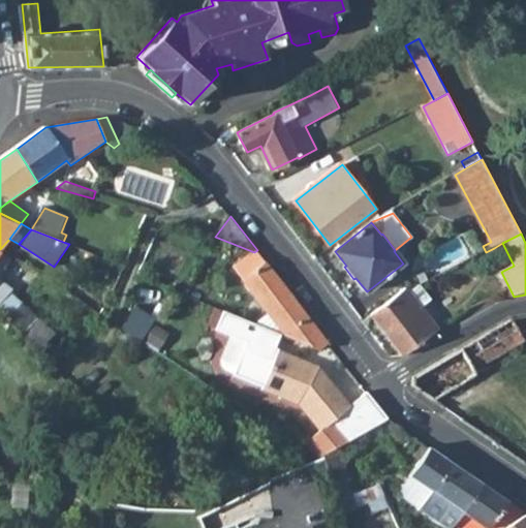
[(0,278),(1,277),(9,258),(0,250),(0,278)]
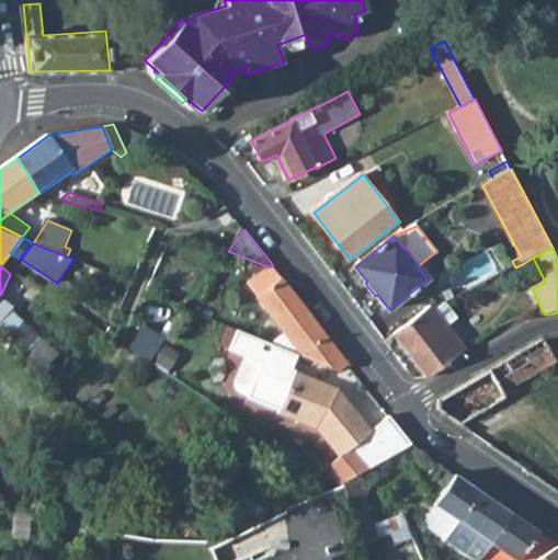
[(337,372),(348,363),(273,265),(270,267),(248,284),(284,332),(299,353),(296,355),(337,372)]
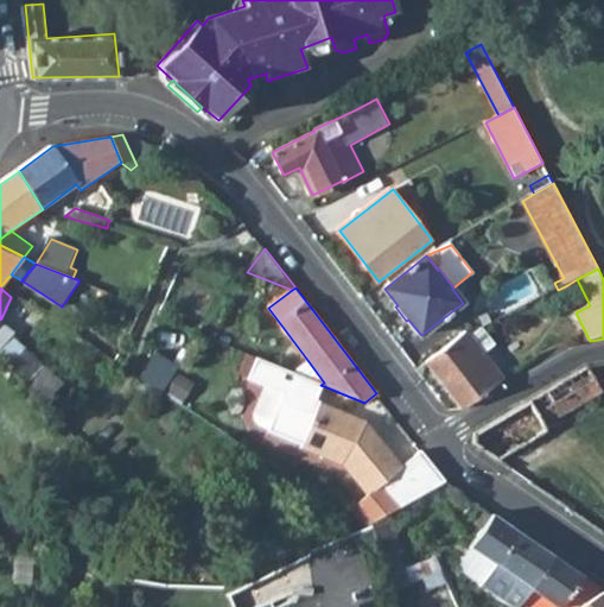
[(0,347),(11,337),(0,327),(0,347)]
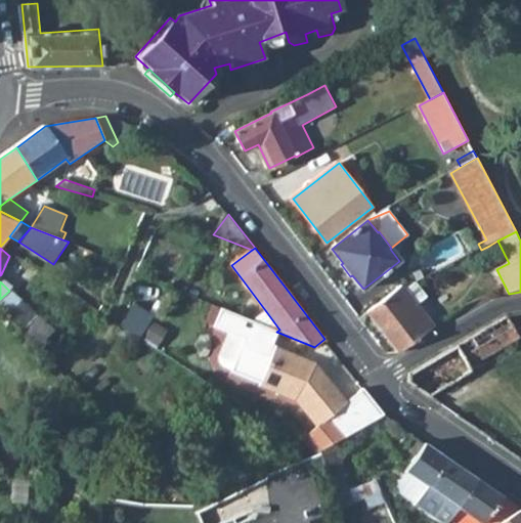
[(405,289),(420,307),(429,298),(418,282),(405,289)]
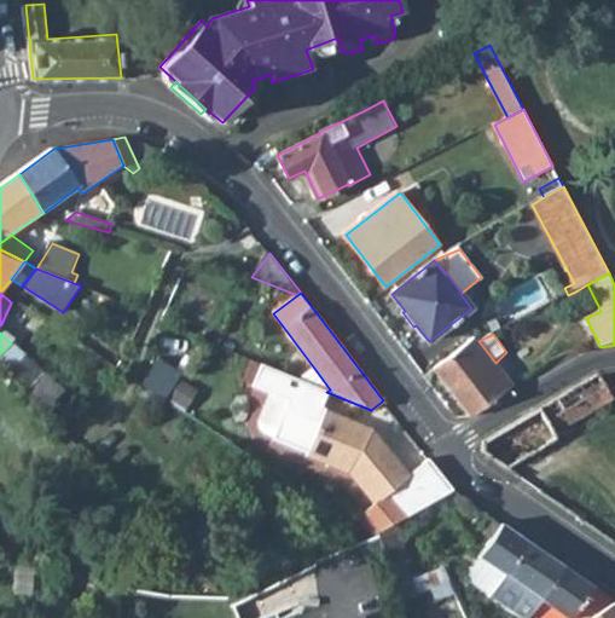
[(435,369),(473,417),(514,386),(495,363),(479,341),(476,338),(435,369)]
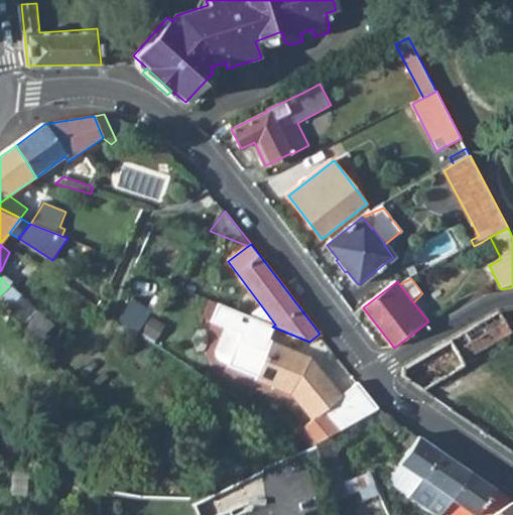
[(39,341),(54,327),(9,286),(0,294),(0,299),(9,308),(6,311),(39,341)]
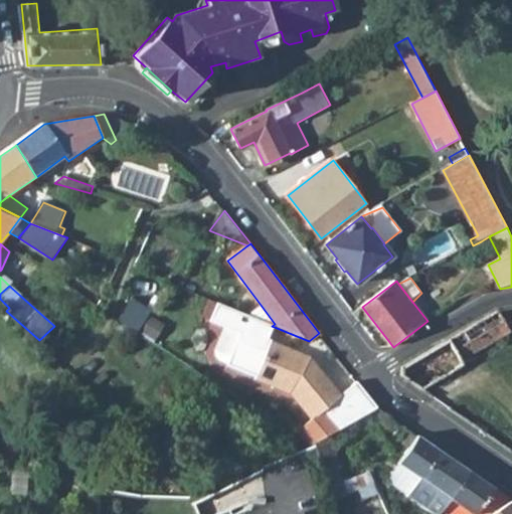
[(148,316),(152,310),(134,297),(119,319),(138,332),(140,329),(148,316)]
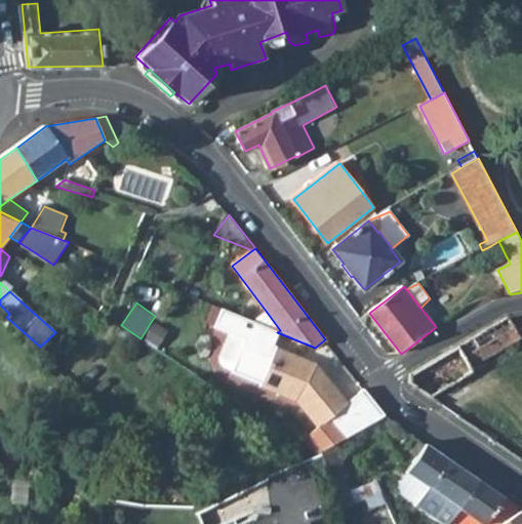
[(251,321),(224,309),(215,327),(230,332),(246,339),(233,370),(233,372),(262,385),(261,387),(296,402),(319,428),(300,442),(318,454),(321,452),(338,443),(349,438),(387,416),(365,390),(348,403),(315,366),(271,347),(277,332),(251,321)]
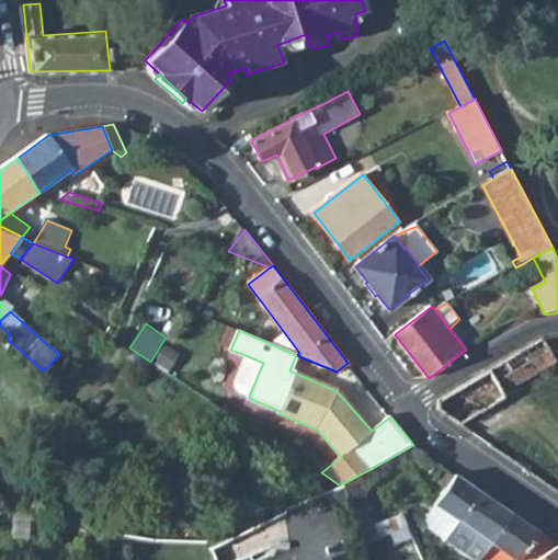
[(269,343),(296,355),(299,353),(284,332),(269,343)]
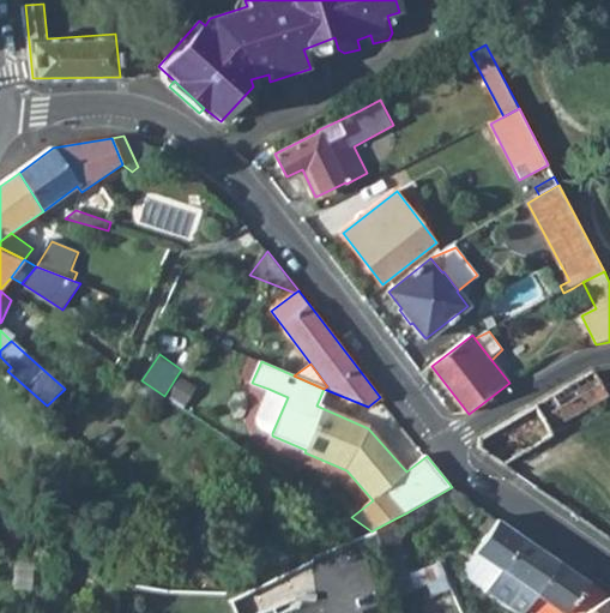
[(595,370),(608,392),(609,391),(609,367),(595,370)]
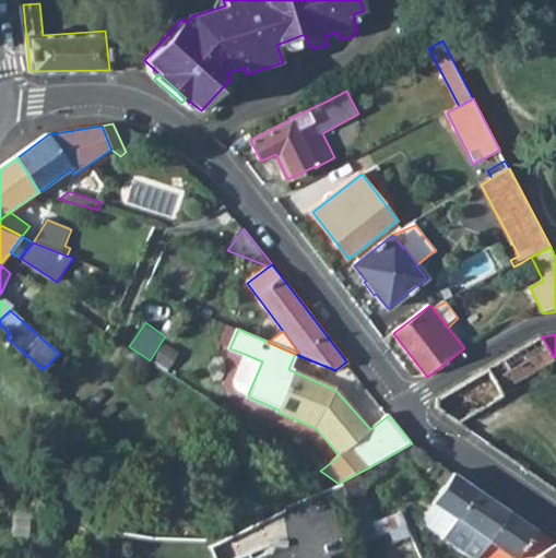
[(506,396),(503,392),(555,361),(555,359),(554,357),(542,336),(488,367),(437,398),(437,407),(460,424),(506,396)]
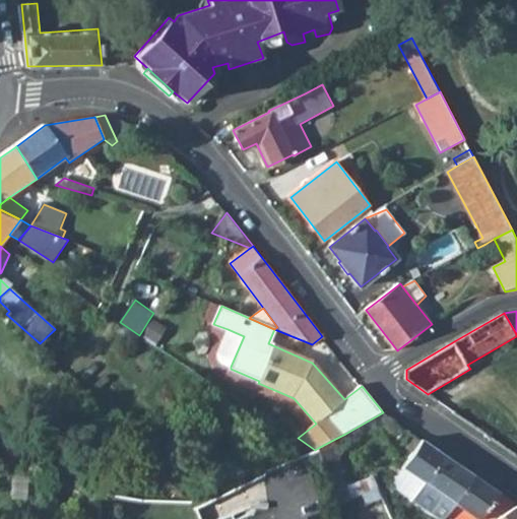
[(149,319),(141,332),(157,343),(167,330),(149,319)]
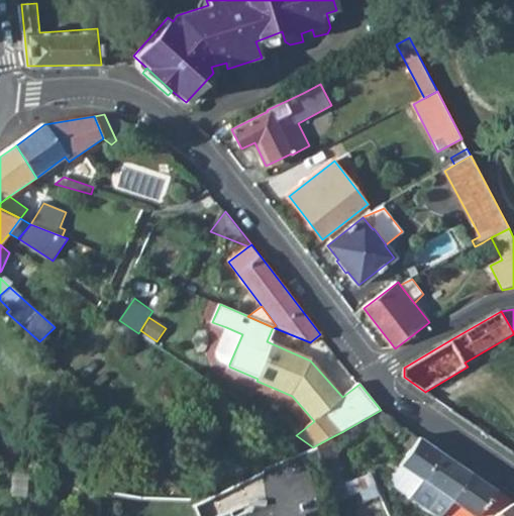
[(242,334),(226,327),(216,350),(216,356),(220,360),(229,365),(242,334)]
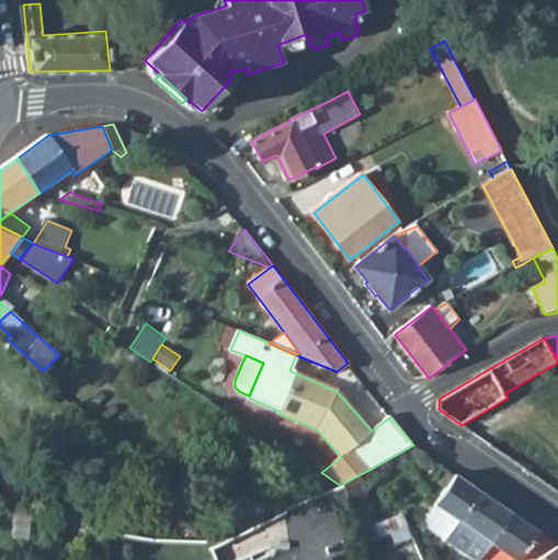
[(441,486),(447,490),(457,476),(451,471),(441,486)]
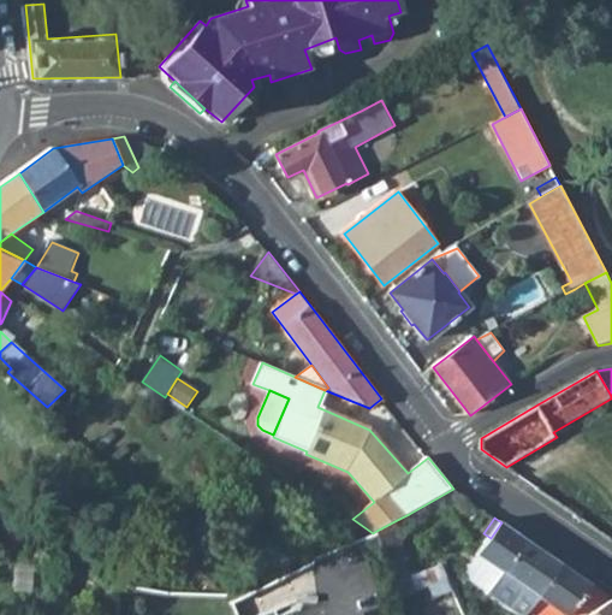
[(393,583),(415,575),(397,520),(376,531),(393,583)]
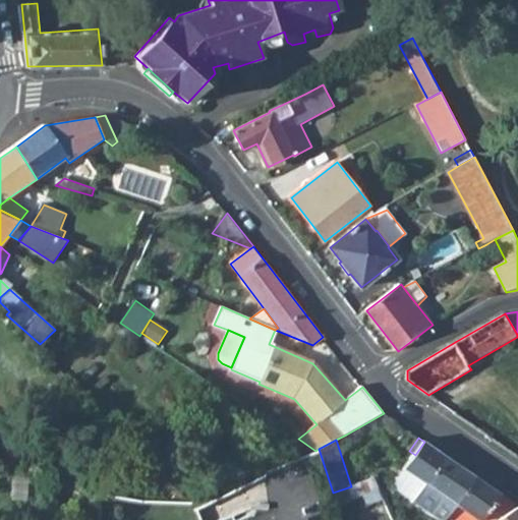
[(446,519),(449,516),(476,477),(424,442),(415,455),(405,469),(424,483),(412,502),(412,503),(437,519),(446,519)]
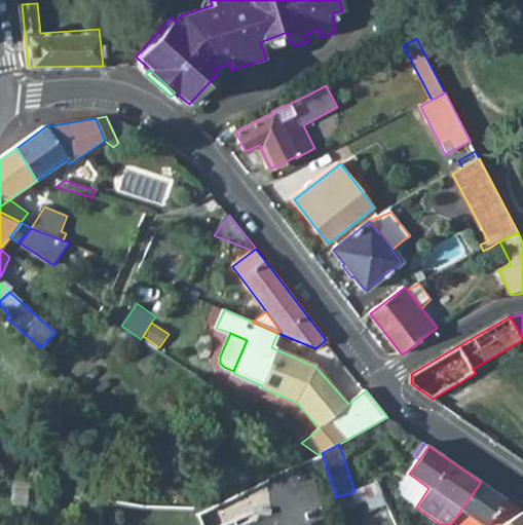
[(0,469),(9,470),(9,460),(0,459),(0,469)]
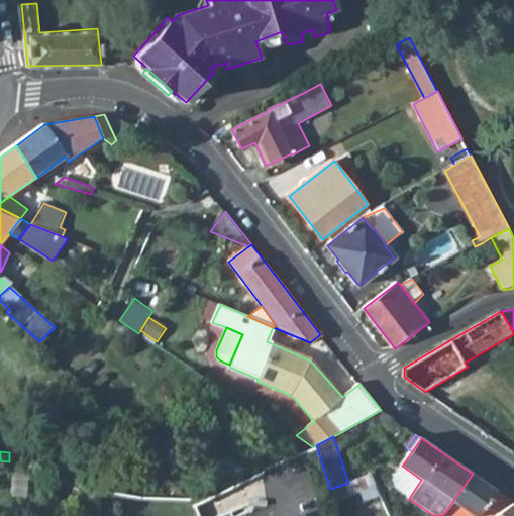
[(396,490),(409,498),(421,480),(402,466),(394,478),(396,490)]
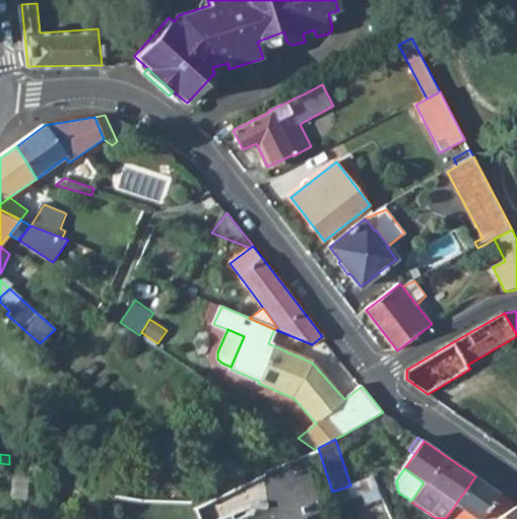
[(265,476),(200,507),(205,518),(233,518),(275,499),(265,476)]
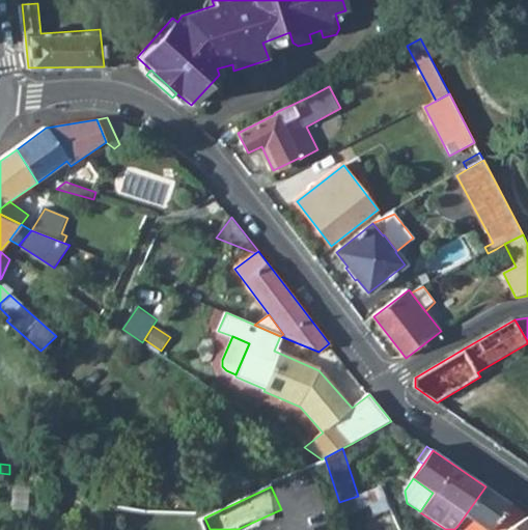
[(343,514),(388,498),(383,486),(358,496),(339,502),(343,514)]
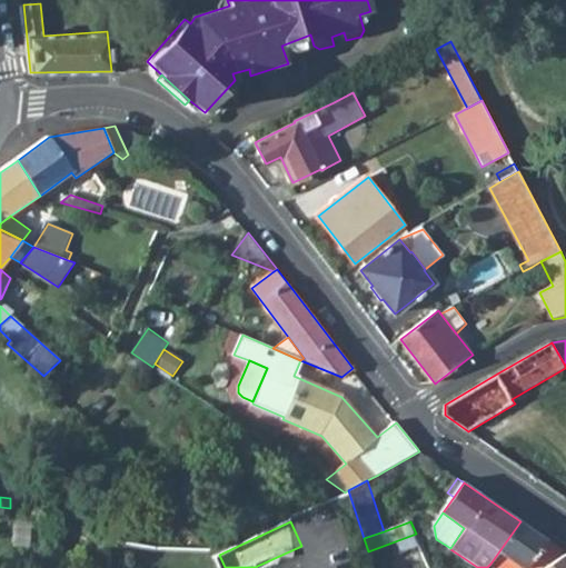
[(490,564),(496,567),(544,567),(565,555),(565,552),(520,521),(490,564)]
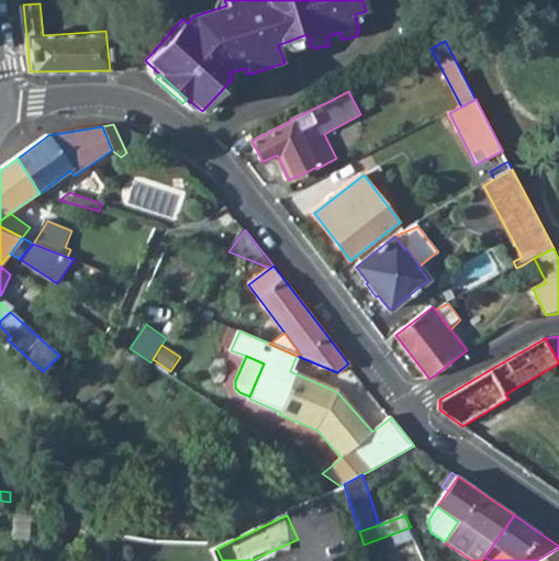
[(558,548),(537,560),(558,560),(558,548)]
